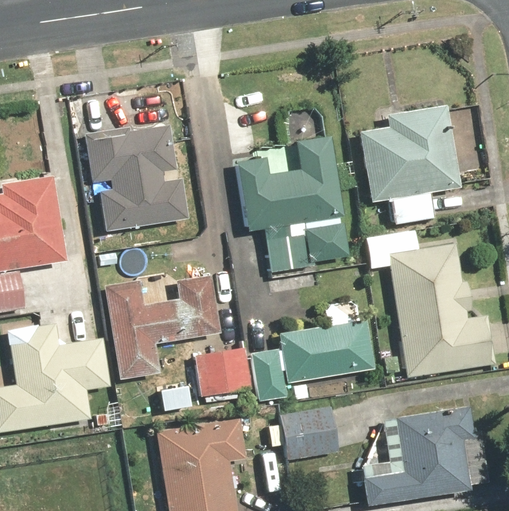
[(360,131),(372,202),(390,199),(395,224),(434,217),(430,192),(462,187),(448,105),(387,115),(389,126),(360,131)]
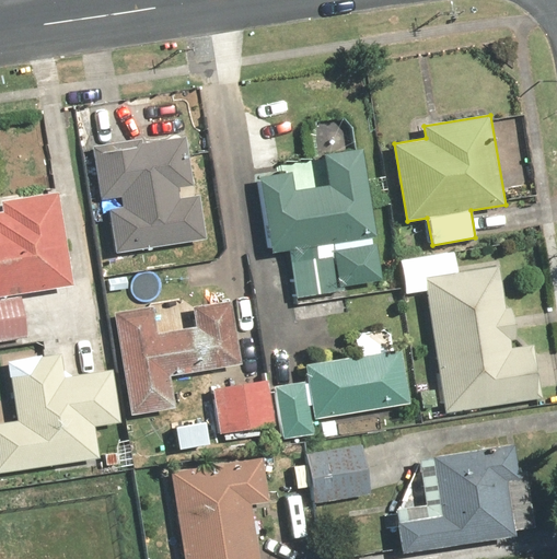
[(122,196),(124,207),(109,209),(117,253),(207,237),(199,194),(180,197),(178,187),(194,184),(186,136),(142,143),(141,139),(93,147),(102,199),(122,196)]
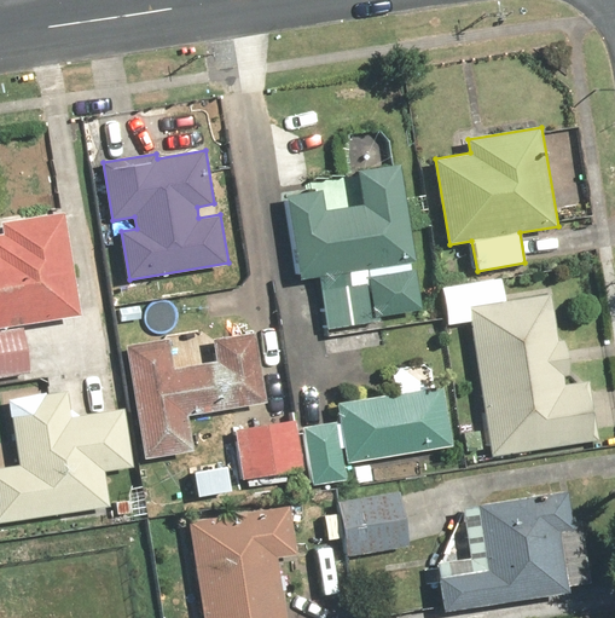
[(288,195),(301,279),(417,261),(401,165),(359,171),(364,204),(324,211),(321,190),(288,195)]
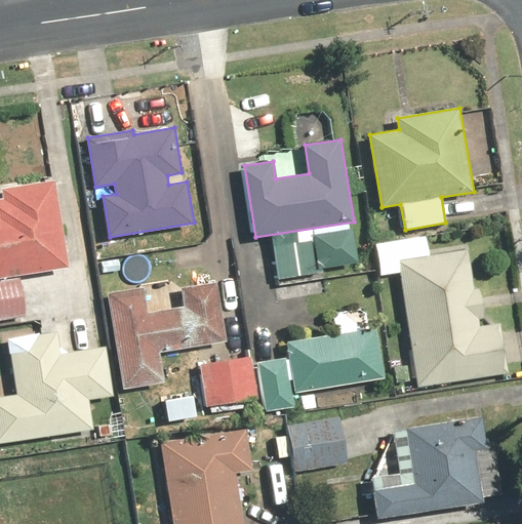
[(0,277),(69,267),(55,180),(1,189),(2,198),(0,198),(0,277)]
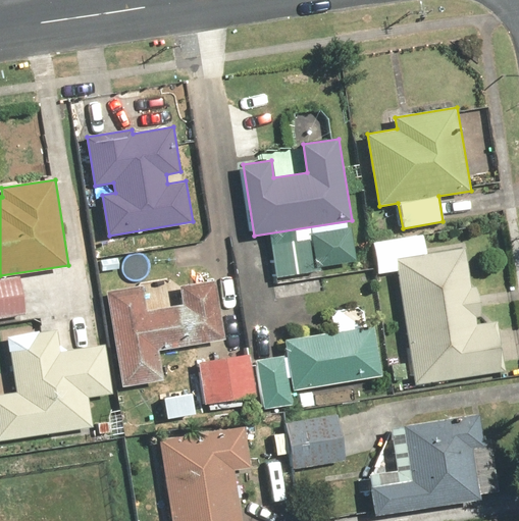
[(378,273),(396,270),(415,382),(507,367),(499,321),(481,324),(468,247),(422,255),(419,232),(372,241),(378,273)]
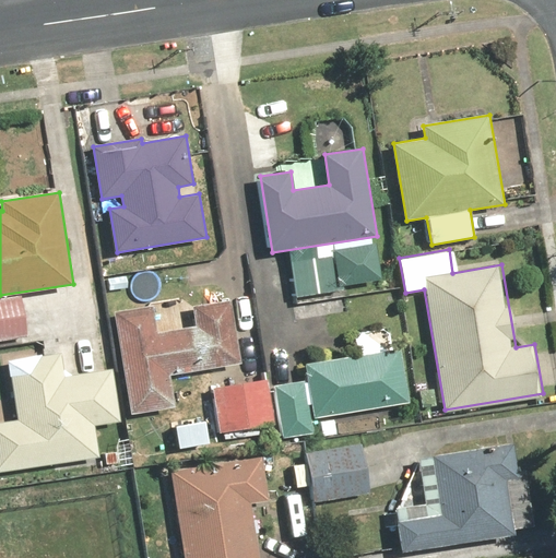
[(24,299),(0,300),(0,340),(27,337),(24,299)]
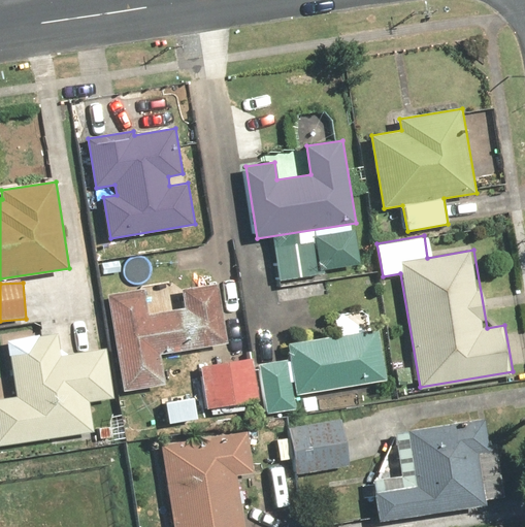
[(144,286),(107,291),(123,393),(164,387),(159,352),(226,341),(218,284),(179,289),(183,309),(149,315),(144,286)]
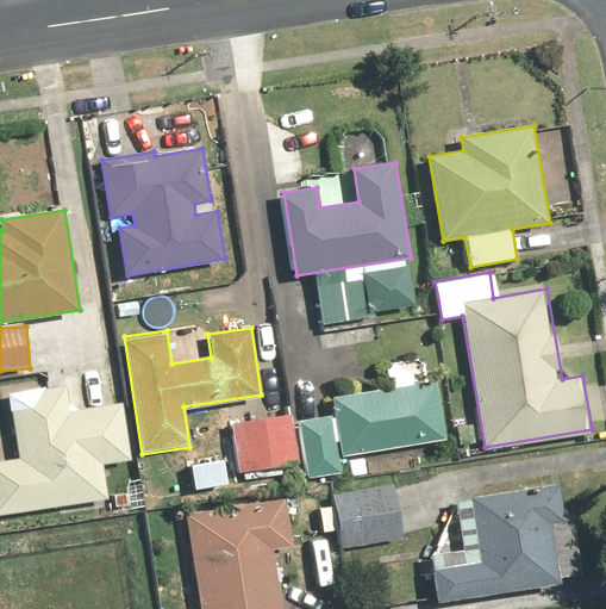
[(391,366),(393,386),(330,395),(332,415),(301,418),(310,483),(367,476),(363,452),(445,442),(438,381),(433,381),(431,361),(391,366)]
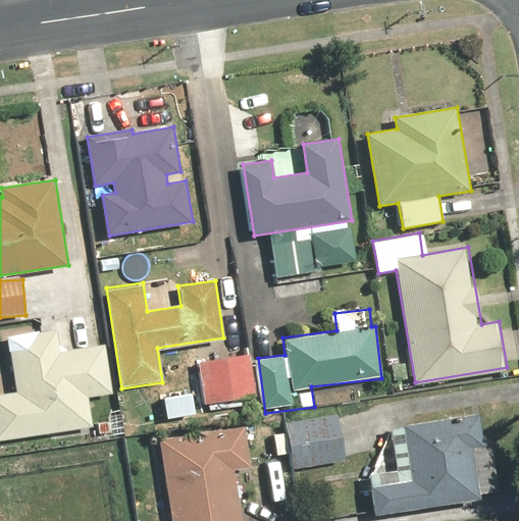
[(44,329),(29,348),(12,350),(16,392),(0,393),(0,438),(93,429),(90,398),(111,395),(106,343),(61,348),(59,328),(44,329)]
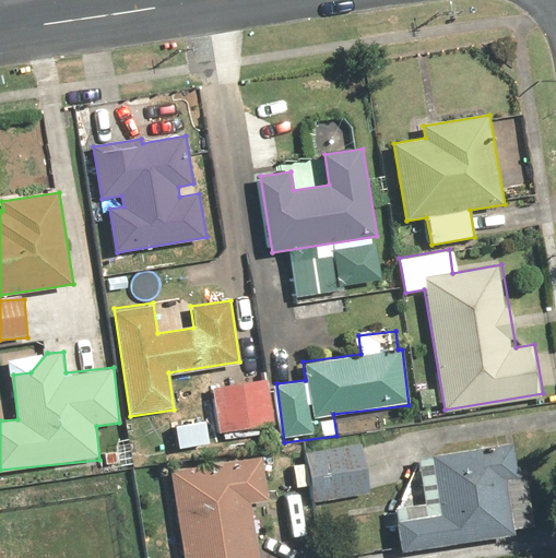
[(272,379),(213,386),(219,431),(276,425),(272,379)]
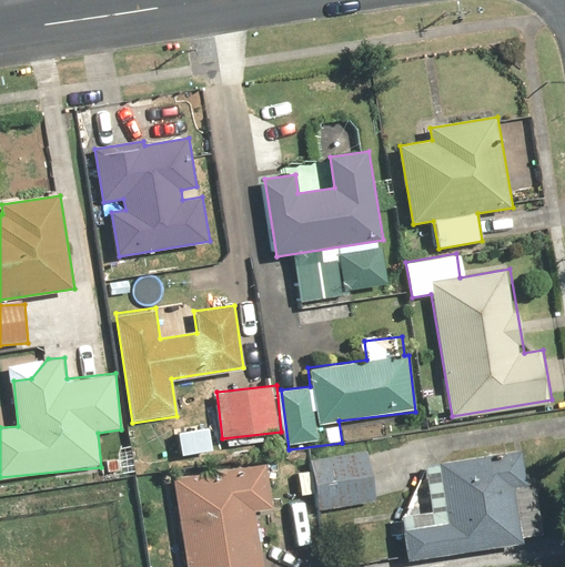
[(213,423),(177,431),(182,458),(219,451),(213,423)]
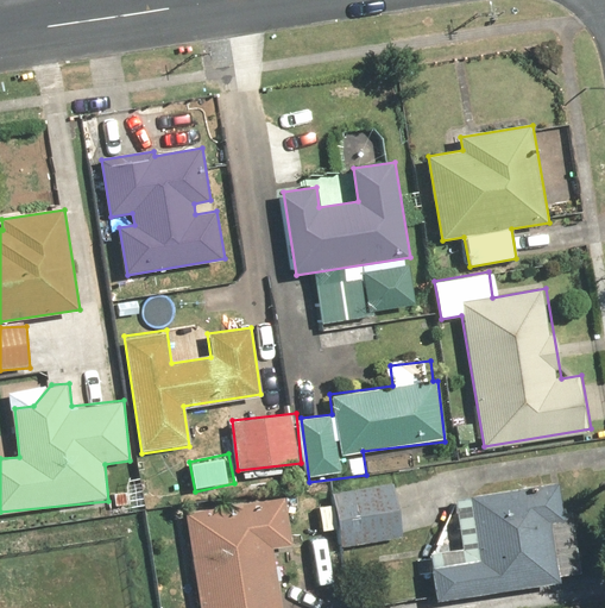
[(394,483),(332,493),(340,545),(384,538),(386,556),(404,553),(394,483)]
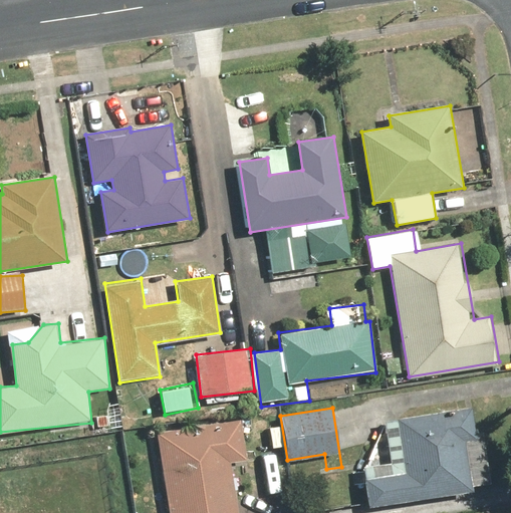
[(361,463),(369,509),(496,488),(493,466),(486,467),(476,408),(399,421),(401,433),(386,435),(389,459),(361,463)]
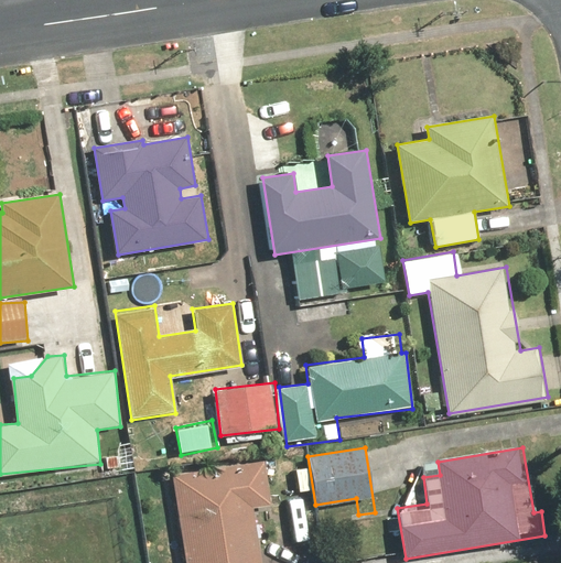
[(262,457),(172,468),(183,562),(263,562),(257,507),(268,506),(262,457)]
